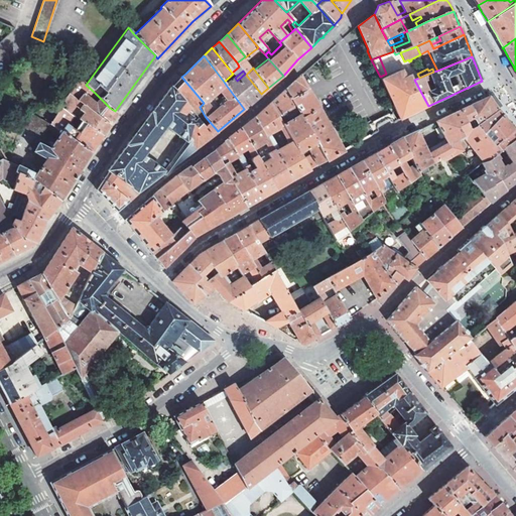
[(382,82),(400,119),(405,117),(428,106),(414,80),(419,78),(417,74),(416,71),(413,74),(411,75),(403,79),(400,73),(382,82)]
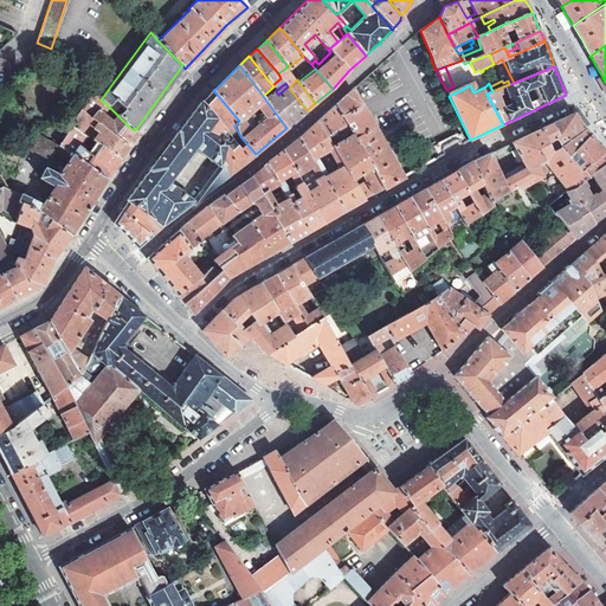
[(276,91),(265,100),(287,128),(307,110),(289,88),(288,86),(278,95),(276,91)]
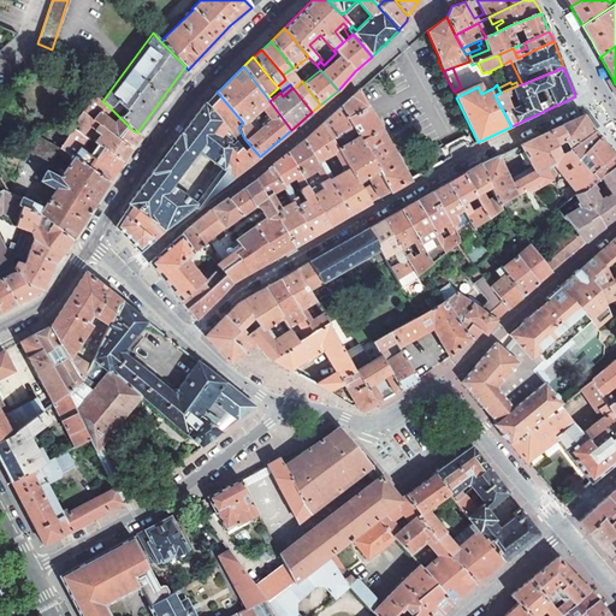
[(206,104),(203,104),(165,153),(128,202),(130,205),(124,215),(154,240),(260,157),(250,146),(242,150),(237,144),(244,138),(238,128),(243,123),(217,92),(206,104)]
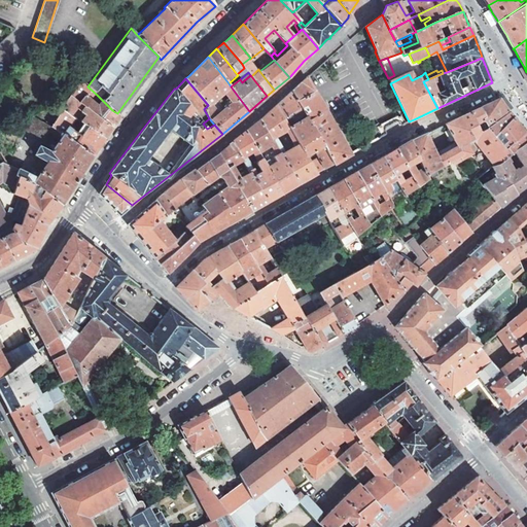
[(307,117),(290,129),(299,144),(306,156),(315,151),(318,156),(310,163),(316,174),(326,168),(350,154),(306,78),(299,85),(292,92),(307,117)]
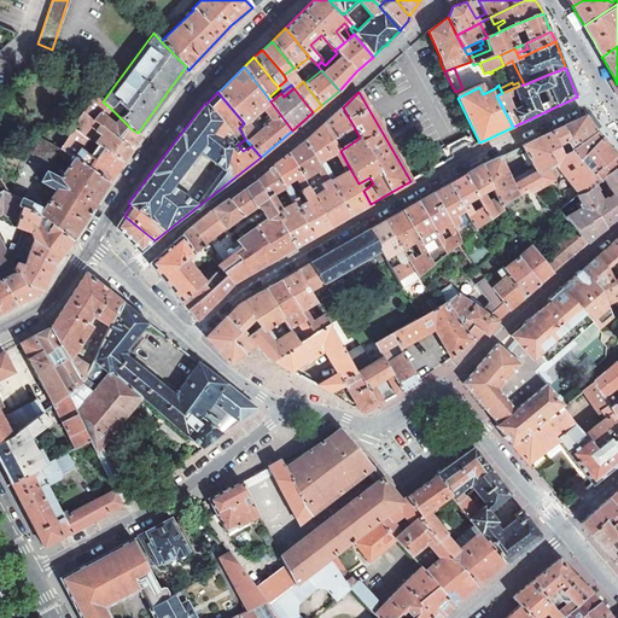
[(94,93),(81,114),(130,150),(141,135),(138,133),(132,129),(121,118),(112,128),(103,118),(109,111),(111,114),(114,111),(103,101),(94,93)]
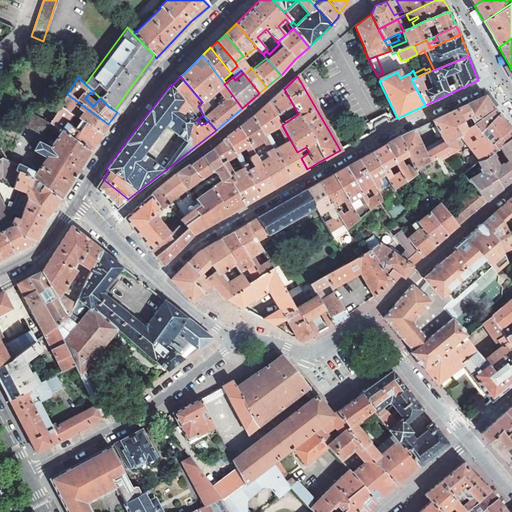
[(276,95),(269,102),(282,125),(298,114),(284,89),(276,95)]
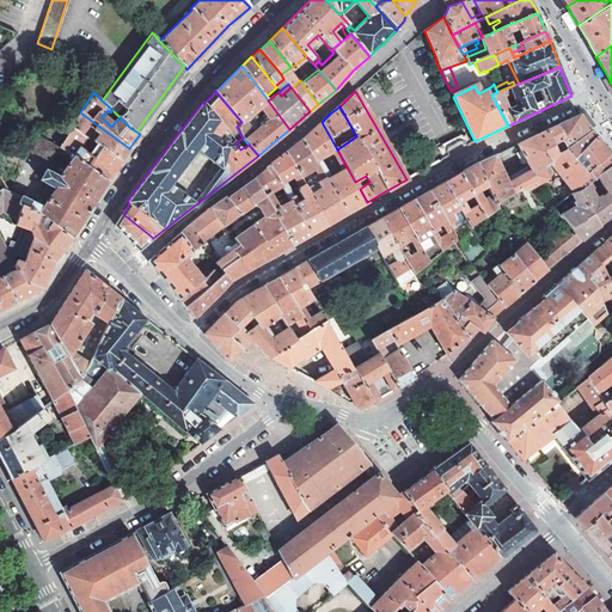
[(71,127),(72,128),(83,135),(90,126),(96,130),(96,133),(99,135),(93,142),(97,145),(121,160),(129,148),(80,112),(71,127)]
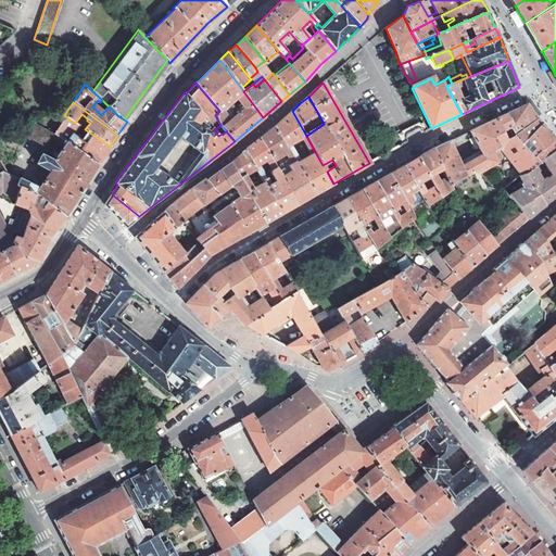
[(526,104),(505,114),(512,125),(509,127),(517,136),(538,118),(527,105),(526,104)]
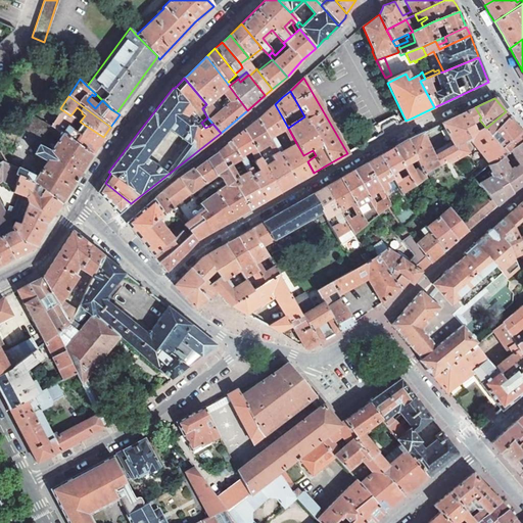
[(275,104),(258,119),(296,182),(311,174),(314,173),(307,161),(303,155),(296,143),(283,150),(274,135),(288,128),(275,104)]
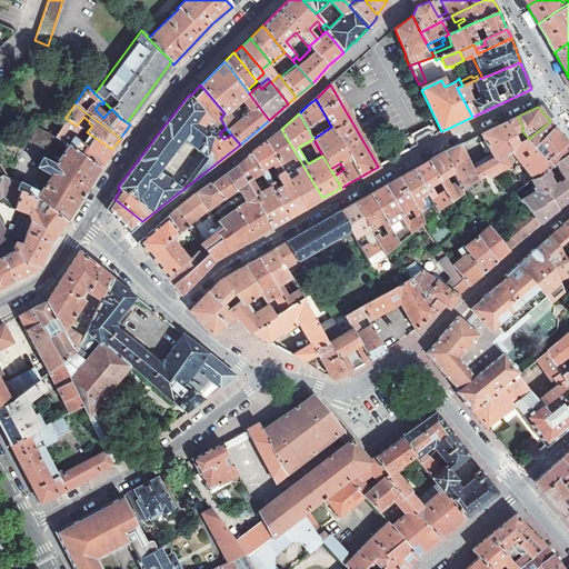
[(442,151),(462,188),(489,172),(492,177),(499,172),(498,171),(510,165),(505,153),(512,150),(533,178),(542,175),(538,168),(546,161),(535,148),(529,139),(521,130),(523,128),(517,117),(480,133),(480,135),(492,159),(472,168),(460,145),(459,143),(442,151)]
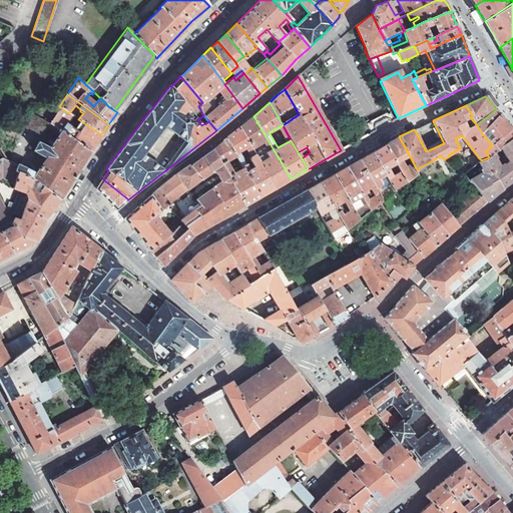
[(90,152),(101,134),(81,121),(77,125),(75,129),(71,126),(72,124),(70,122),(74,116),(69,113),(60,107),(49,125),(90,152)]
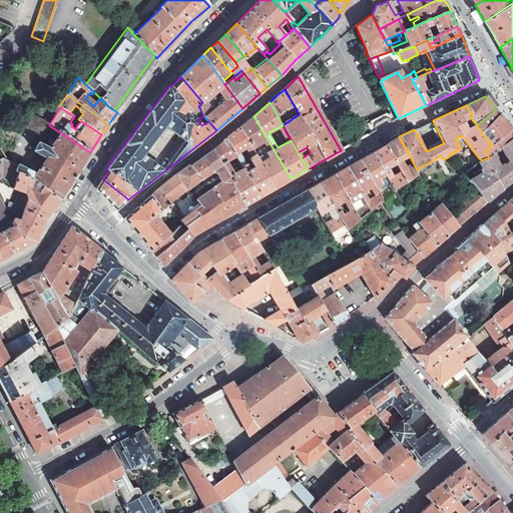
[(498,110),(496,109),(477,125),(482,133),(500,114),(498,110)]
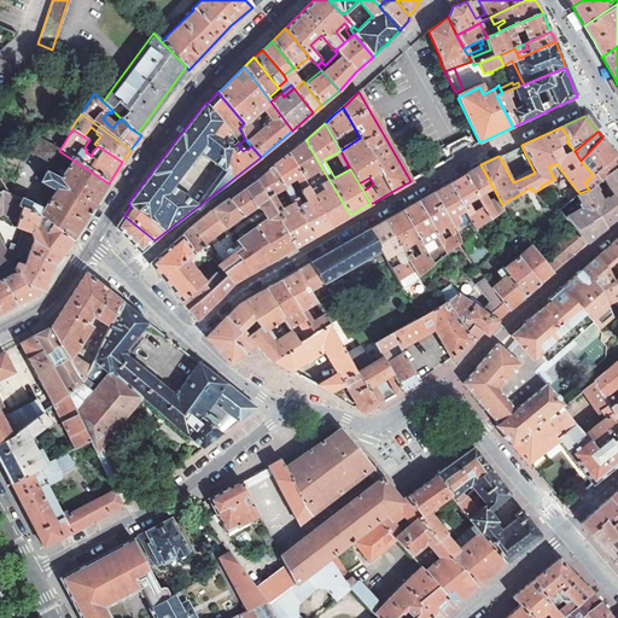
[(44,210),(22,199),(19,205),(41,216),(40,217),(71,240),(109,184),(59,151),(39,138),(29,152),(48,165),(56,155),(70,163),(59,180),(45,172),(40,182),(56,191),(44,210)]
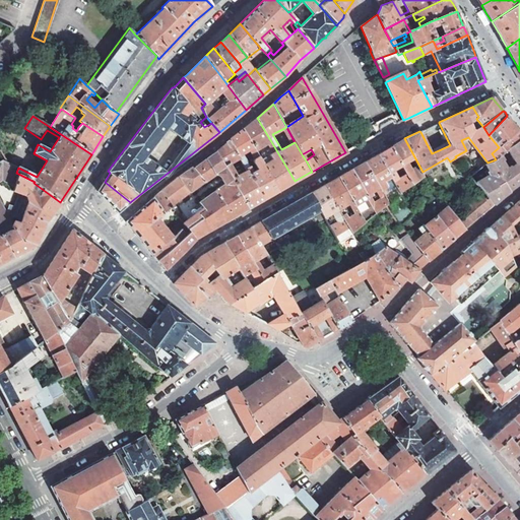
[(509,119),(507,116),(489,135),(499,147),(516,130),(512,124),(509,119)]
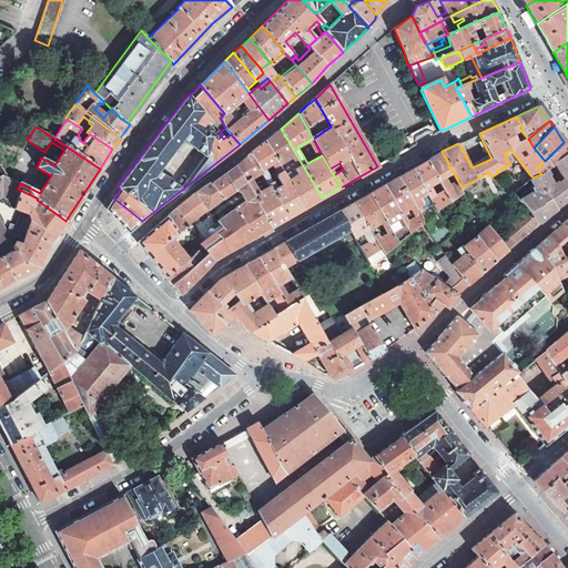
[(322,198),(281,129),(265,141),(276,161),(282,171),(304,209),(318,200),(322,198)]
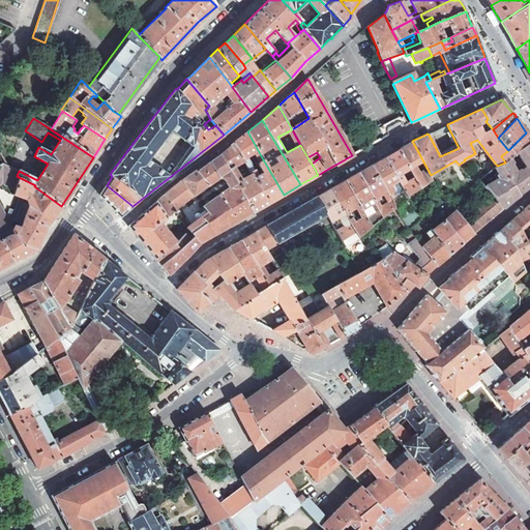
[(372,129),(377,140),(386,135),(380,124),(372,129)]
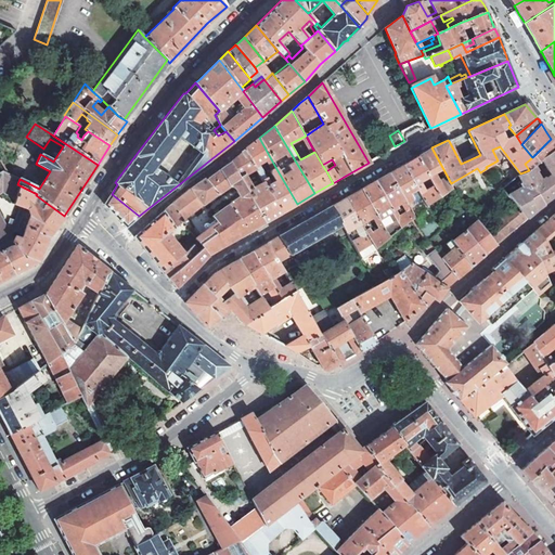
[(263,181),(281,214),(293,206),(297,204),(275,167),(271,169),(270,173),(274,180),(270,183),(259,165),(270,157),(259,138),(245,150),(256,168),(263,181)]
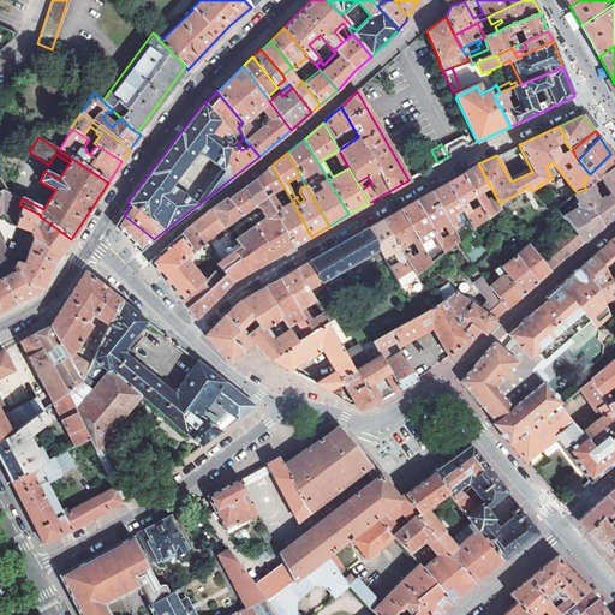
[(614,155),(613,153),(610,154),(590,174),(596,181),(601,175),(614,166),(614,155)]
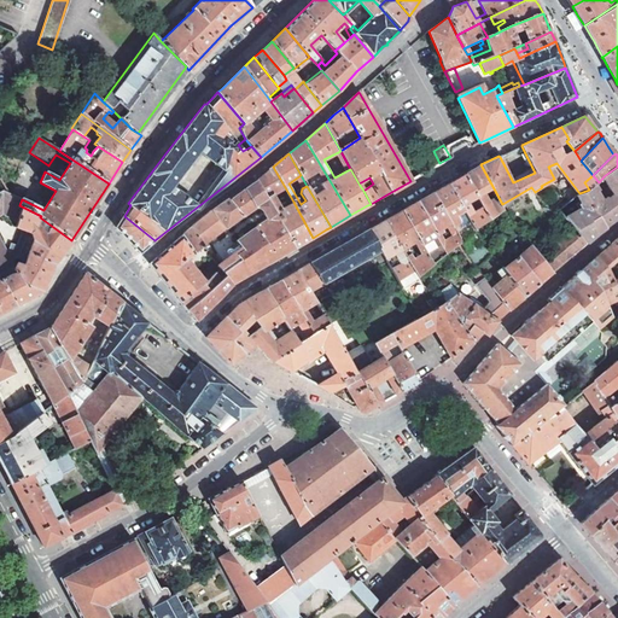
[(503,210),(505,209),(502,204),(481,164),(468,172),(465,174),(476,192),(482,204),(490,217),(503,210)]
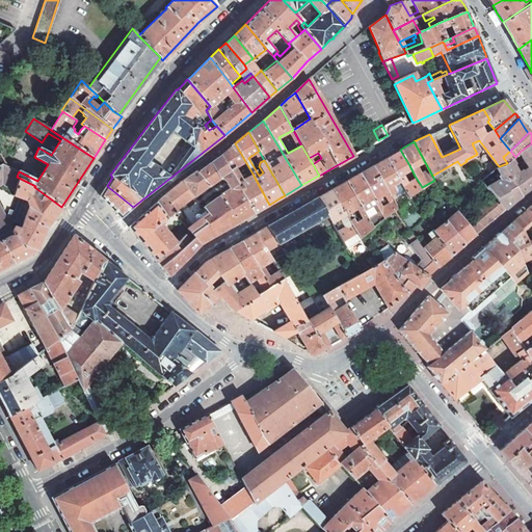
[(221,155),(254,213),(266,206),(269,205),(253,174),(241,180),(235,168),(245,161),(235,143),(221,155)]
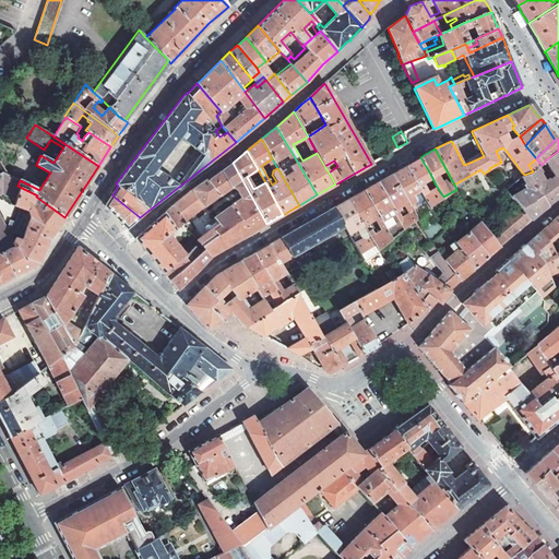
[(558,151),(546,159),(542,165),(536,170),(533,171),(524,175),(506,190),(513,199),(525,189),(523,186),(521,188),(519,183),(524,180),(528,187),(542,176),(537,171),(547,164),(550,169),(558,163),(558,151)]
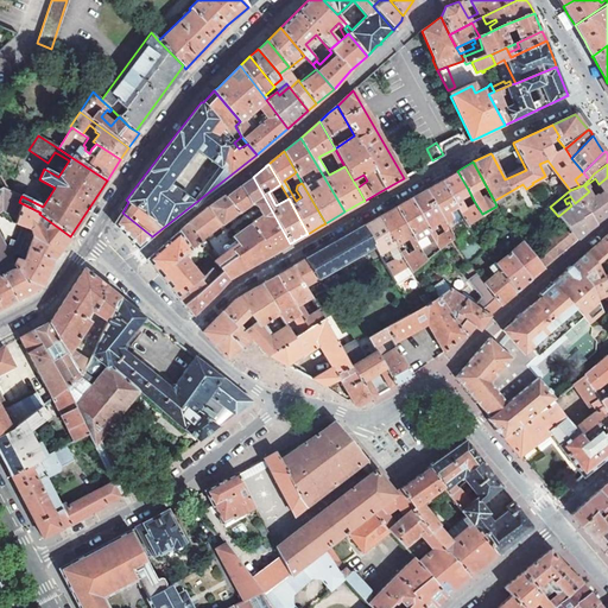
[(443,179),(441,182),(467,226),(482,214),(474,201),(466,206),(458,195),(468,189),(457,171),(443,179)]
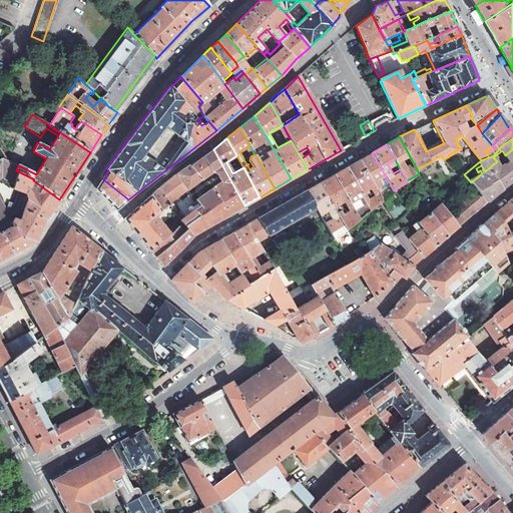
[(222,182),(196,200),(199,205),(194,209),(190,204),(190,205),(189,206),(188,207),(188,208),(188,209),(188,210),(188,211),(189,212),(189,213),(181,220),(185,227),(192,235),(240,208),(244,205),(213,149),(191,164),(190,163),(170,178),(159,187),(169,202),(211,173),(211,172),(212,172),(214,172),(215,172),(216,173),(217,174),(222,182)]
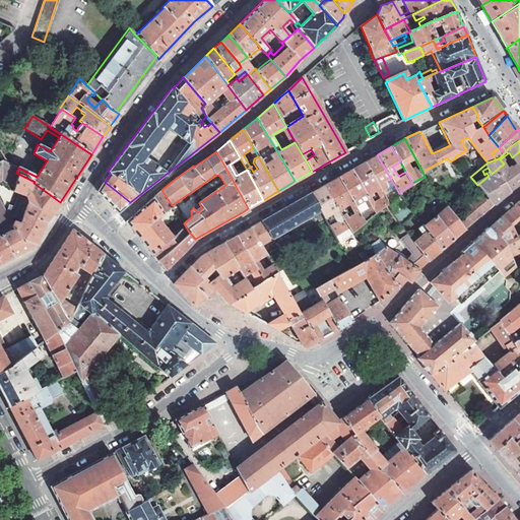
[(519,151),(512,157),(516,164),(512,167),(509,165),(506,168),(504,164),(492,174),(499,182),(508,175),(516,185),(519,181),(519,169),(518,168),(519,166),(519,151)]
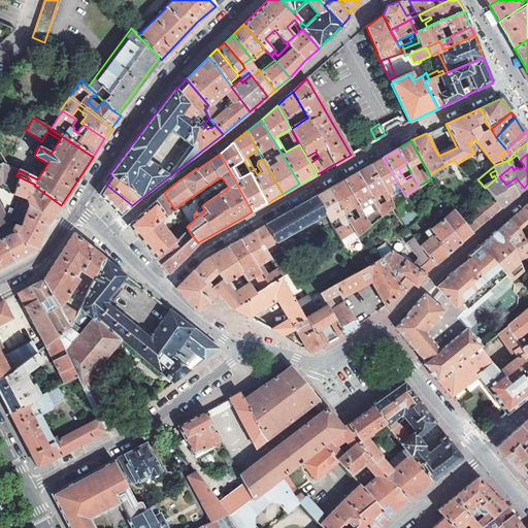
[(395,206),(406,196),(405,196),(383,158),(371,164),(369,165),(386,192),(390,189),(391,186),(388,183),(391,180),(398,191),(388,197),(395,206)]
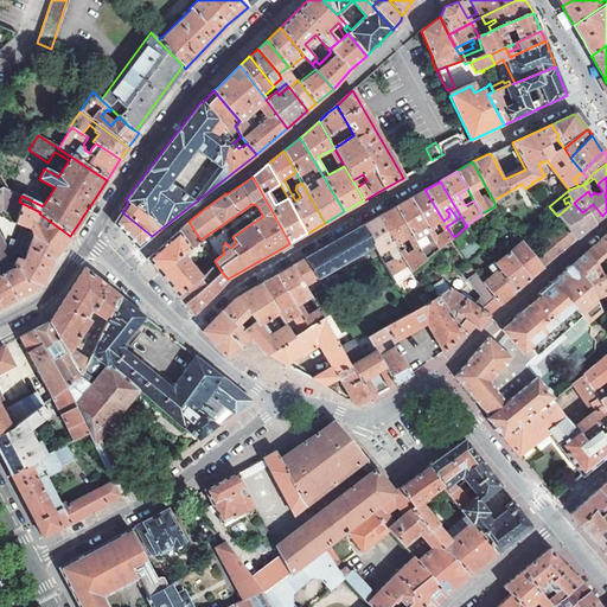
[(42,286),(55,257),(70,236),(39,213),(40,212),(19,202),(21,196),(10,190),(6,185),(0,187),(0,274),(0,275),(1,275),(14,300),(42,286)]
